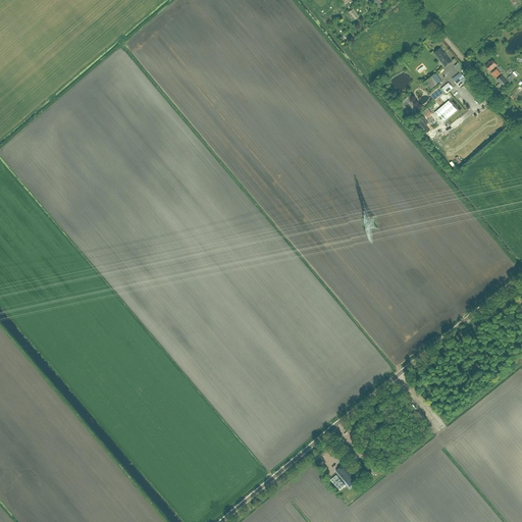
[(445,67),(452,61),(441,48),(434,54),(445,67)]
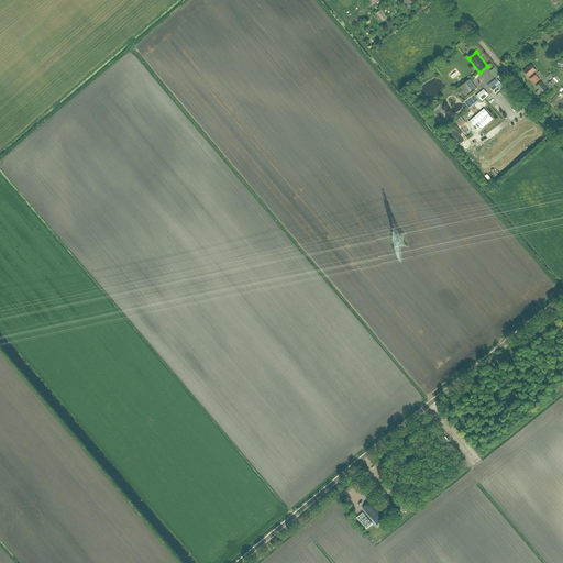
[(523,72),(534,85),(536,85),(540,80),(536,75),(534,76),(532,74),(537,70),(531,65),(523,72)]
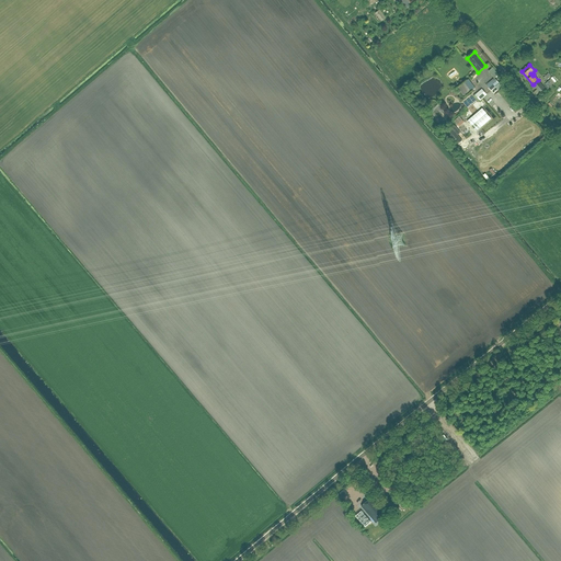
[(491,91),(500,84),(495,79),(487,86),(491,91)]
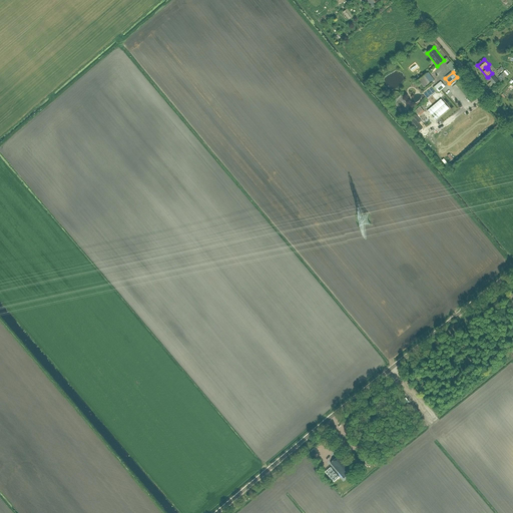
[(424,85),(430,83),(426,74),(420,77),(424,85)]
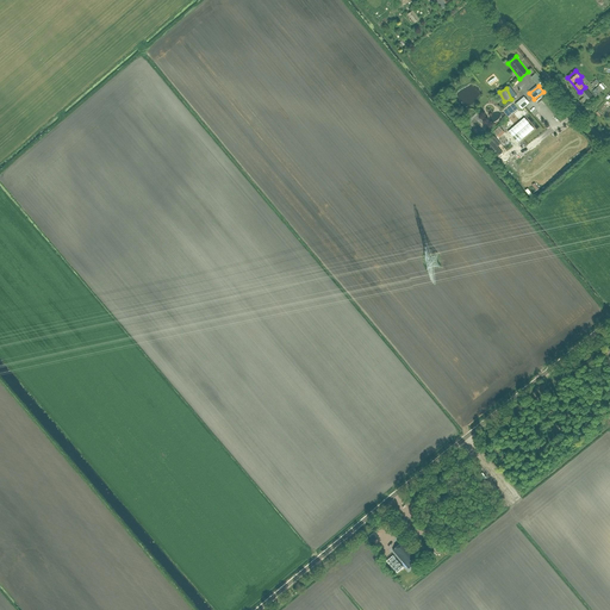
[(593,95),(586,88),(582,93),(587,100),(593,95)]
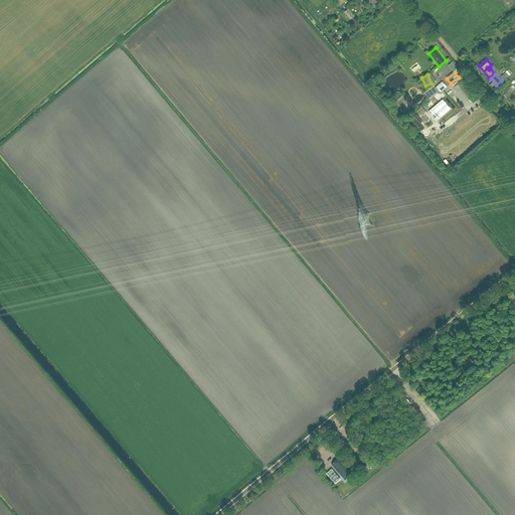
[(441,93),(447,88),(443,82),(437,88),(441,93)]
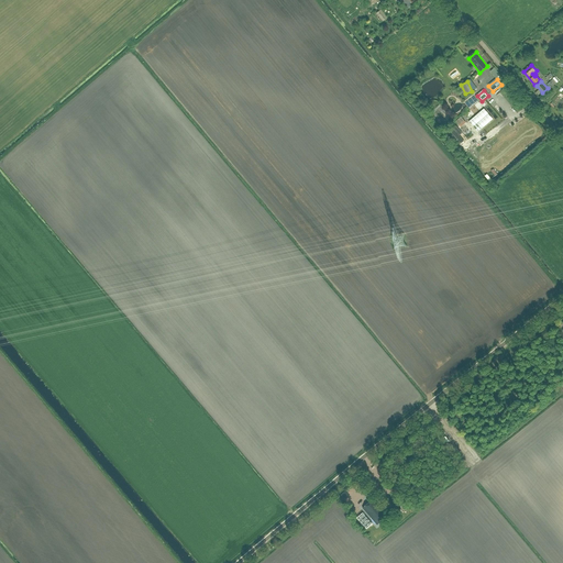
[(482,106),(481,105),(478,107),(475,103),(470,108),(475,114),(481,109),(479,108),(482,106)]
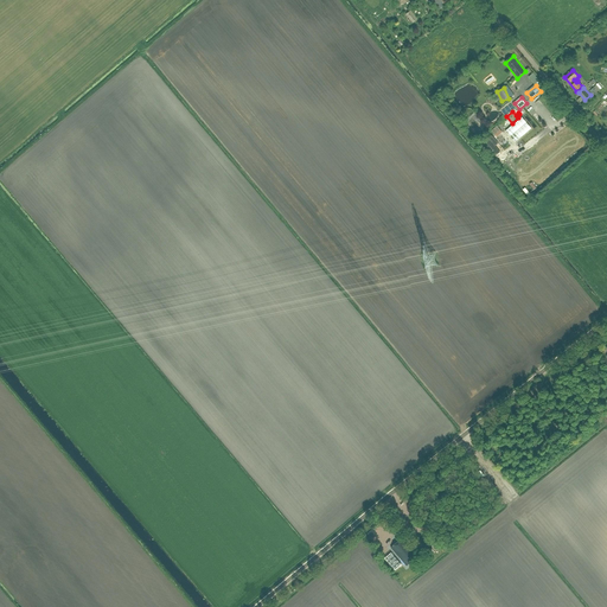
[(531,128),(522,116),(505,131),(516,142),(531,128)]
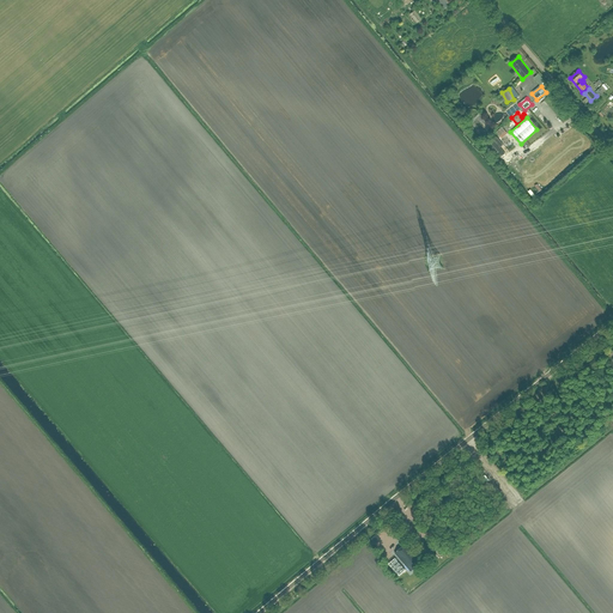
[(411,571),(423,562),(407,542),(395,553),(411,571)]
